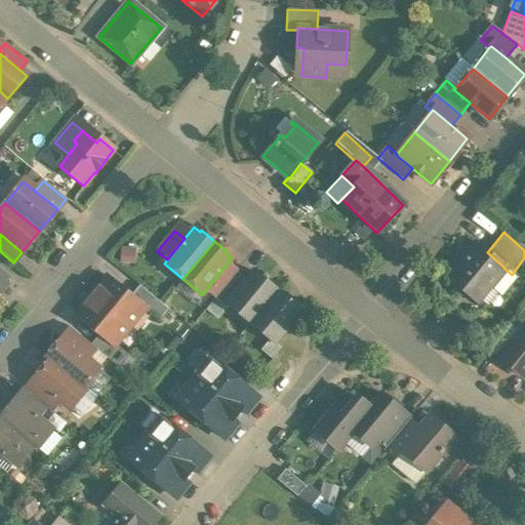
[(487,252),(476,244),(447,279),(476,303),(488,287),(503,268),(505,268),(487,252)]
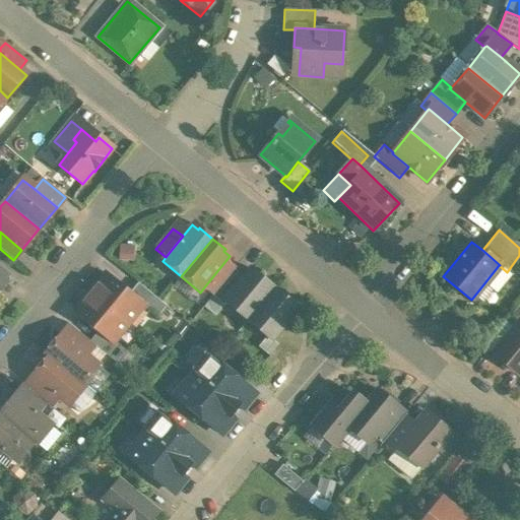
[(499,265),(483,284),(494,293),(498,291),(498,293),(499,291),(512,276),(507,272),(499,265)]
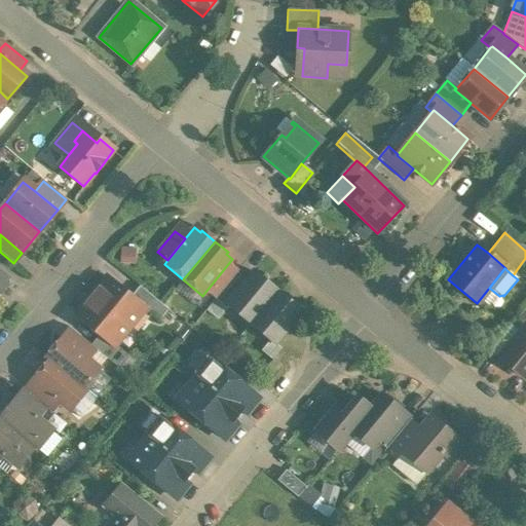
[(223,270),(205,292),(215,300),(232,277),(223,270)]
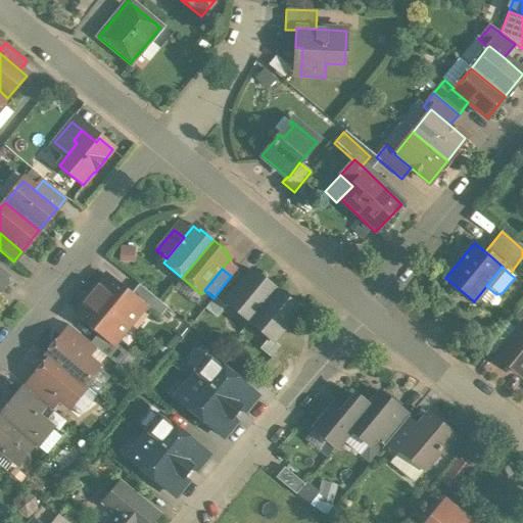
[(231,276),(214,298),(225,307),(228,304),(226,303),(245,280),(235,272),(231,276)]
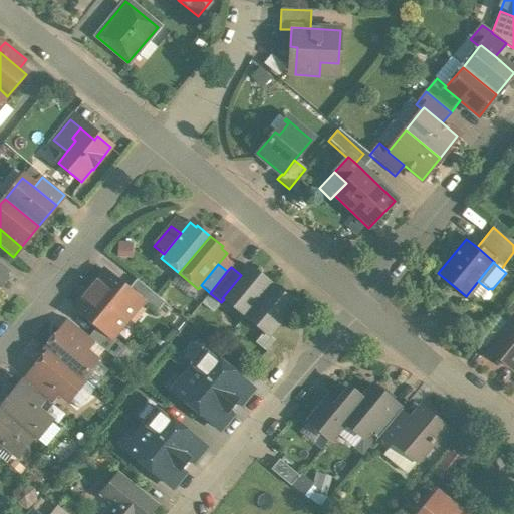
[(241,275),(222,298),(224,299),(245,317),(271,286),(247,267),(241,275)]
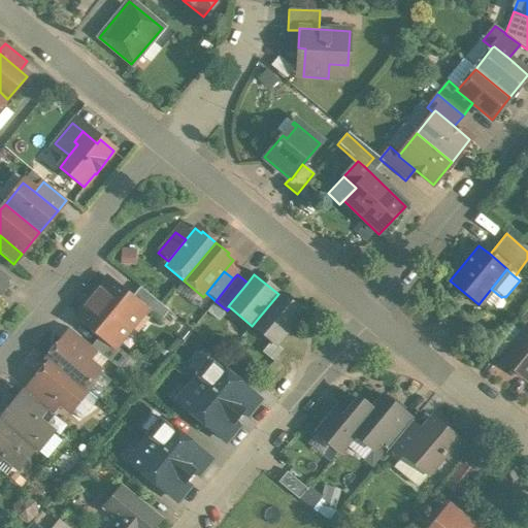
[(131,299),(107,278),(92,298),(130,330),(144,312),(145,310),(131,299)]
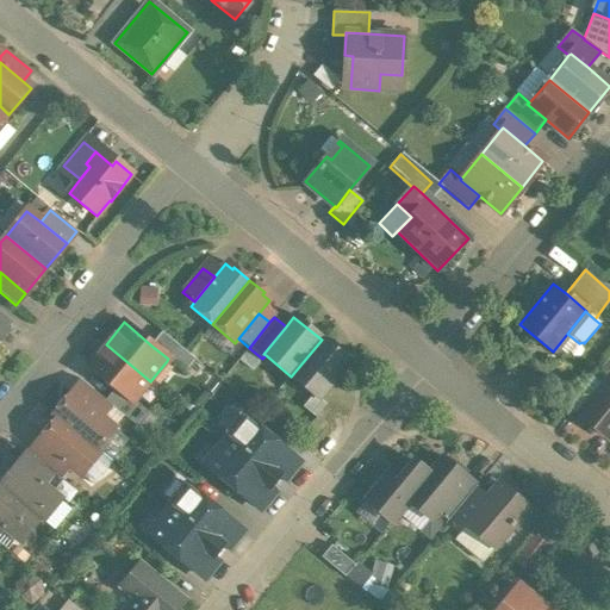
[(194,360),(162,332),(151,346),(168,359),(167,361),(182,374),(194,360)]
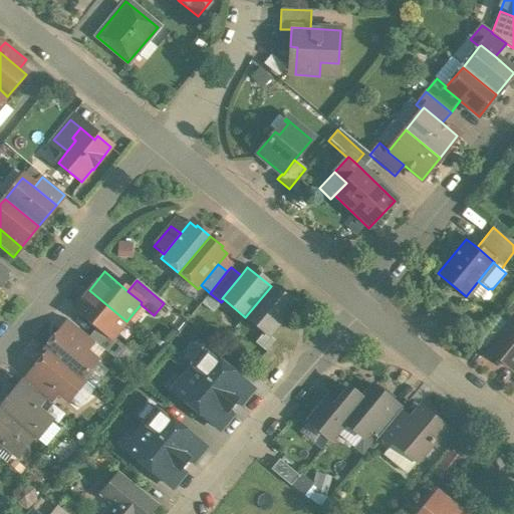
[(271,286),(245,317),(268,336),(293,305),(271,286)]
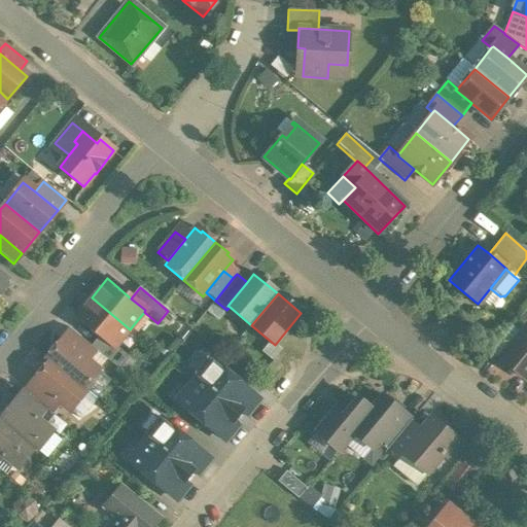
[(130,329),(92,297),(75,316),(99,337),(114,348),(115,347),(130,329)]
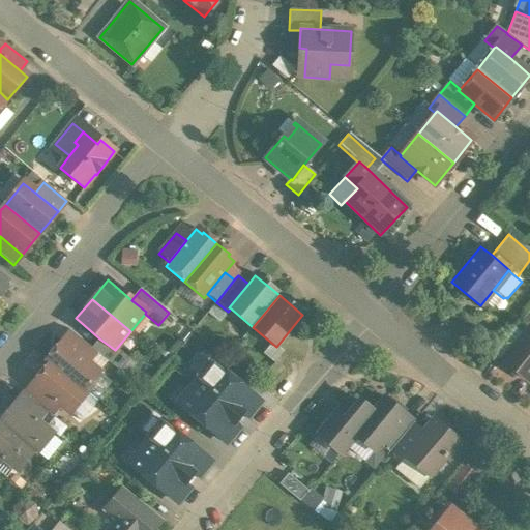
[(529,328),(502,361),(518,374),(519,373),(529,381),(529,379),(529,328)]
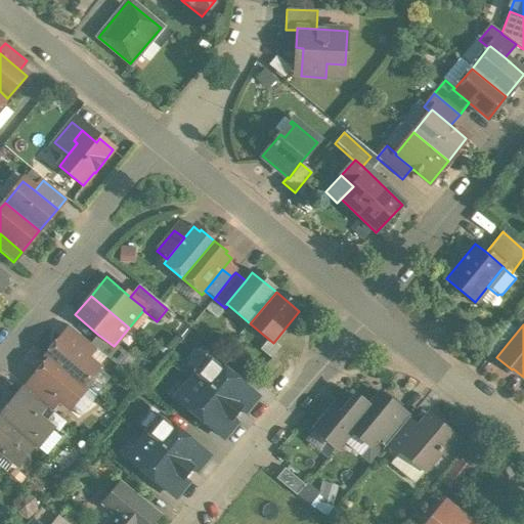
[(90,345),(68,326),(58,338),(61,340),(61,339),(88,360),(96,350),(90,345)]
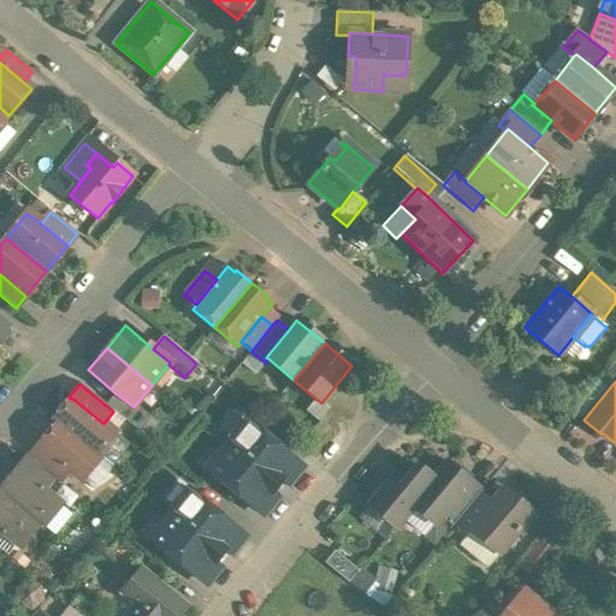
[(116,394),(106,406),(113,412),(140,433),(150,419),(135,406),(134,407),(116,394)]
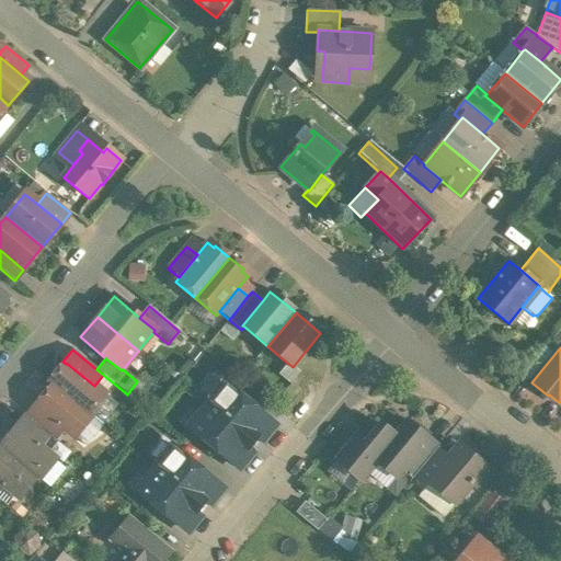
[(94,386),(66,363),(66,364),(55,376),(50,377),(46,381),(49,384),(50,384),(88,414),(104,395),(94,386)]
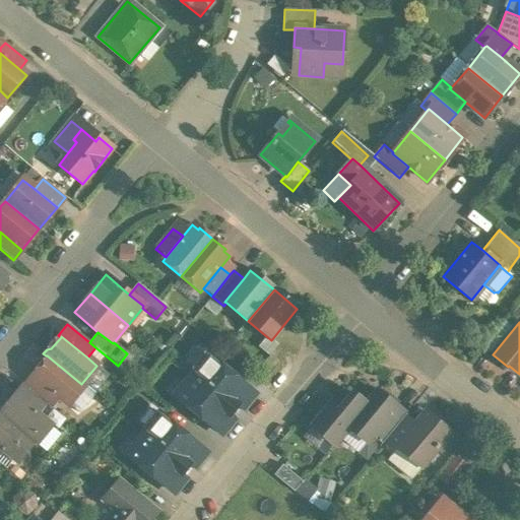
[(203,353),(190,370),(194,374),(175,397),(220,435),(232,420),(230,418),(239,407),(241,409),(253,395),(203,353)]
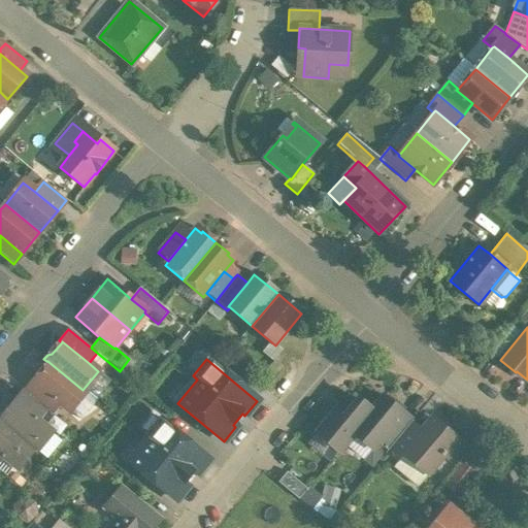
[(83,390),(47,361),(46,361),(44,365),(45,369),(35,382),(34,380),(33,382),(61,404),(62,404),(61,405),(70,413),(86,393),(83,390)]
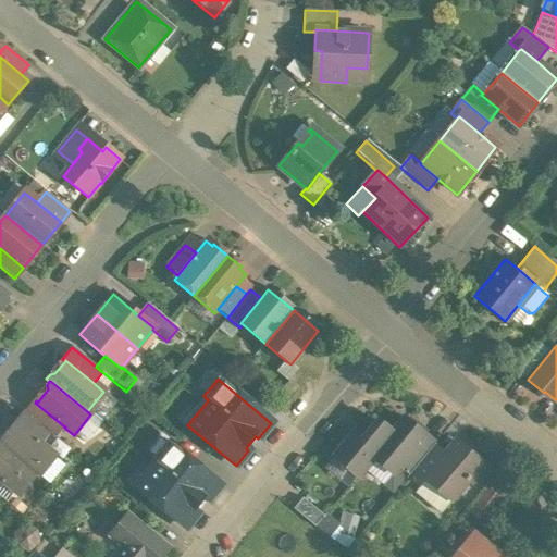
[(288,381),(270,404),(280,412),(298,390),(288,381)]
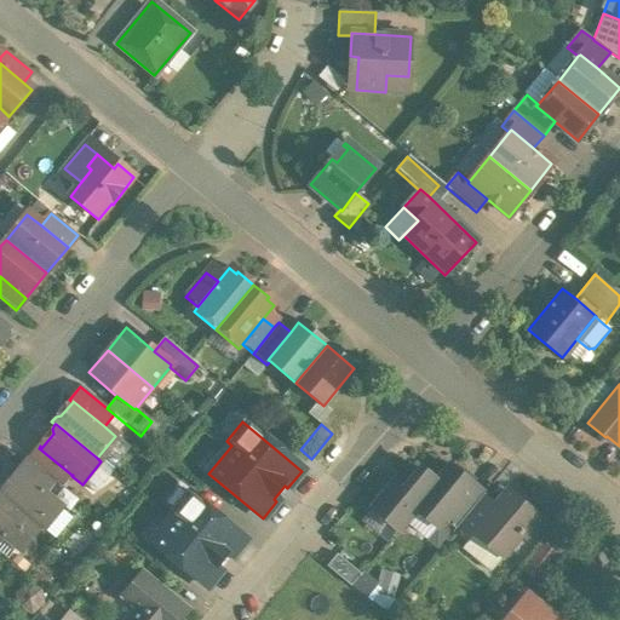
[(131,448),(115,436),(97,458),(113,470),(131,448)]
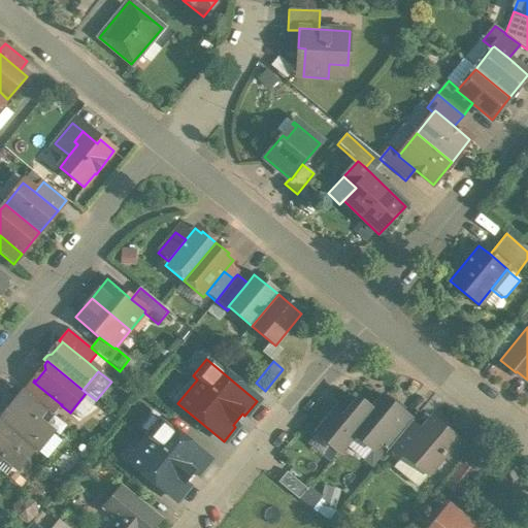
[(61,404),(33,382),(24,392),(45,409),(53,416),(61,405),(61,404)]
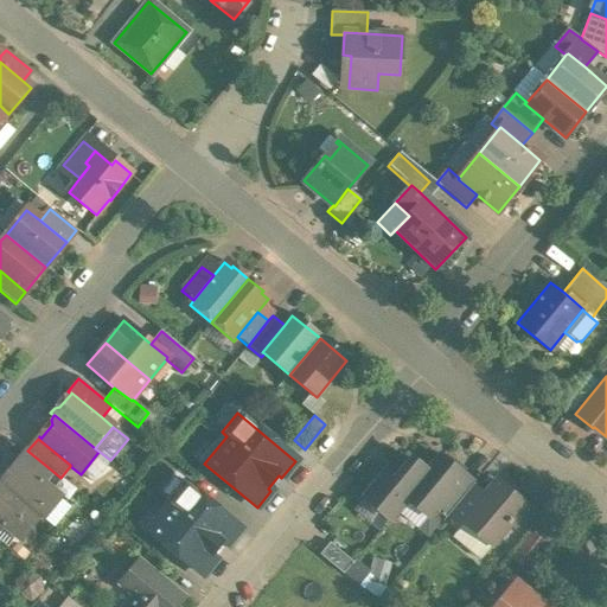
[(52,471),(27,451),(23,457),(18,464),(42,483),(52,471)]
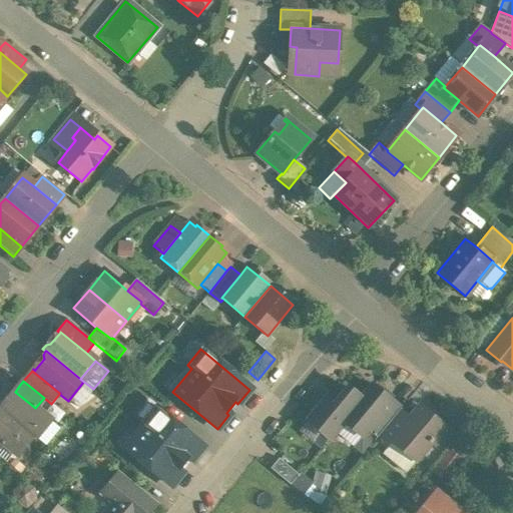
[(361,399),(362,399),(343,422),(344,422),(362,437),(367,430),(390,403),(391,401),(372,386),(361,399)]
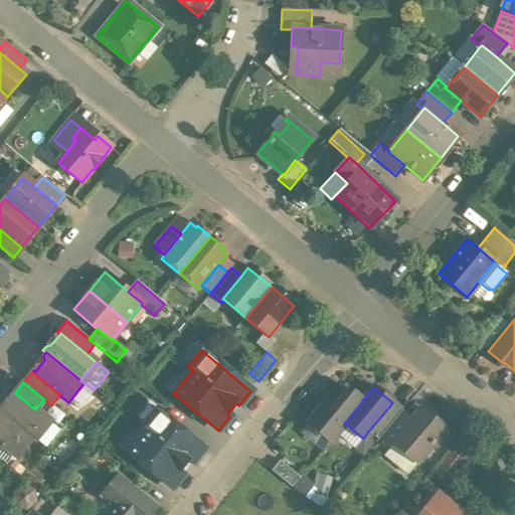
[(335,408),(326,401),(308,422),(330,441),(345,423),(344,423),(363,400),(362,400),(350,390),(335,408)]
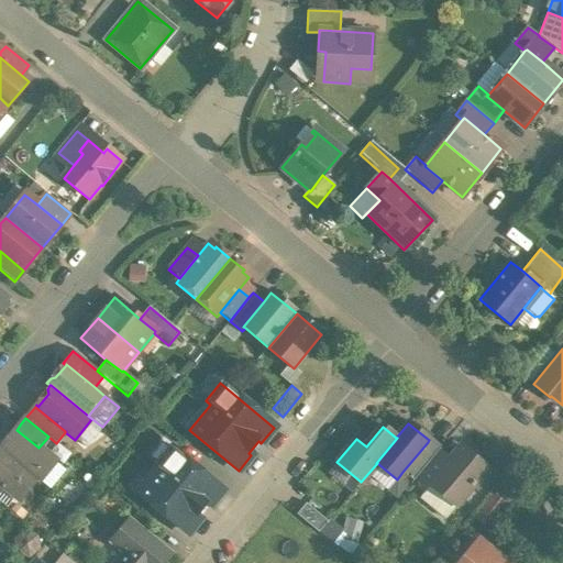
[(17,430),(14,428),(7,439),(9,441),(6,444),(0,445),(0,450),(36,481),(39,482),(40,482),(45,475),(44,468),(52,460),(52,459),(17,430)]
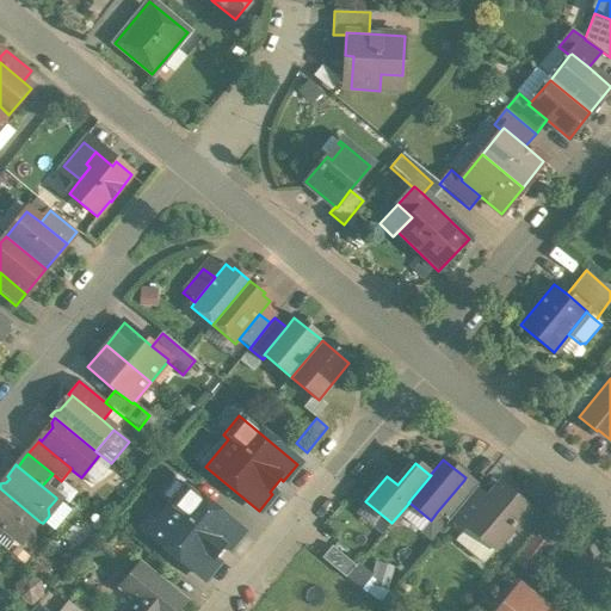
[(464,480),(437,512),(448,522),(474,489),(475,488),(469,483),(464,480)]
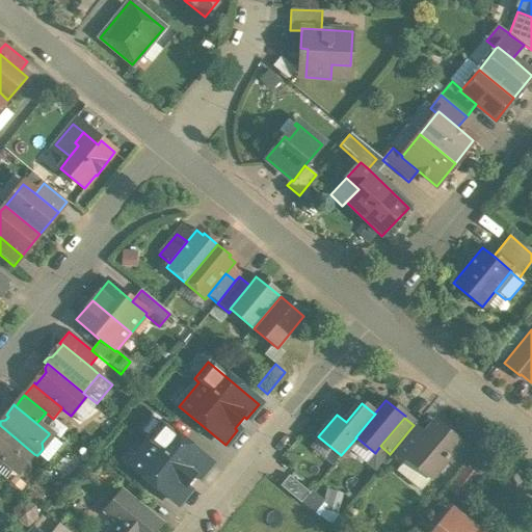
[(210,464),(158,422),(145,439),(150,443),(130,467),(177,505),(188,490),(186,488),(195,477),(197,479),(210,464)]
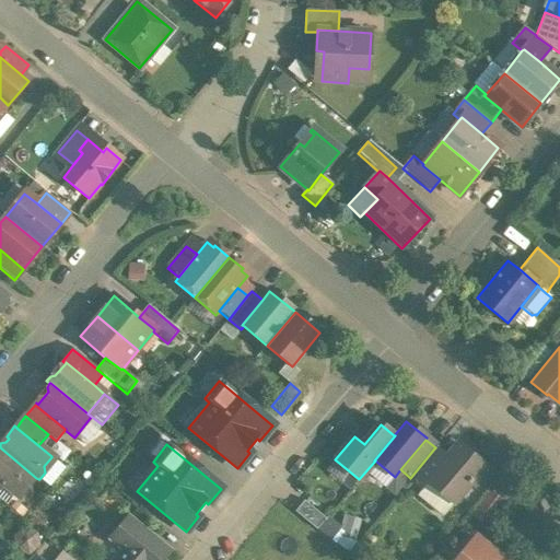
[(410,478),(409,479),(422,490),(428,483),(454,504),(485,467),(457,445),(446,458),(434,448),(410,478)]
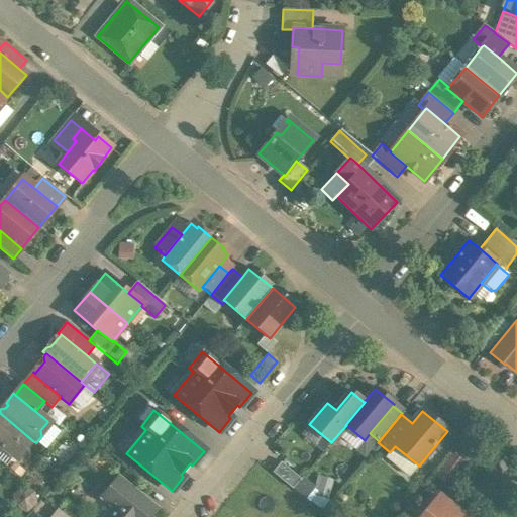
[(0,413),(0,444),(2,447),(14,456),(22,448),(28,447),(33,441),(0,413)]
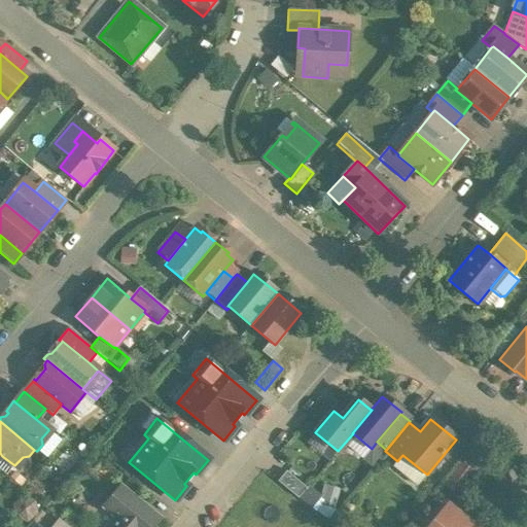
[(61,441),(48,430),(41,438),(42,445),(37,451),(46,458),(61,441)]
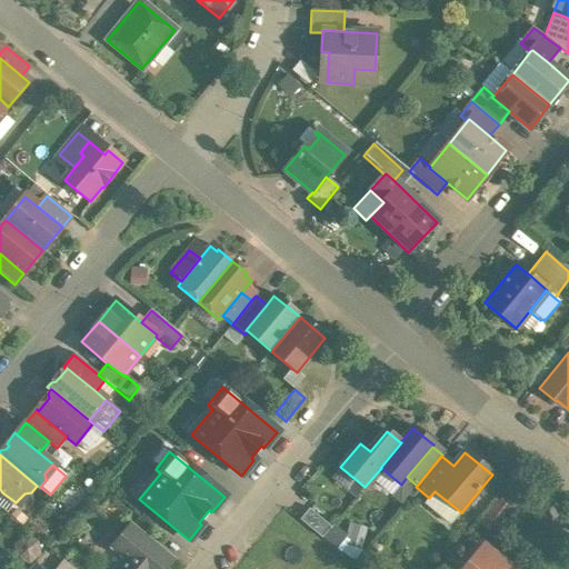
[(331,528),(309,509),(299,520),(321,539),(331,528)]
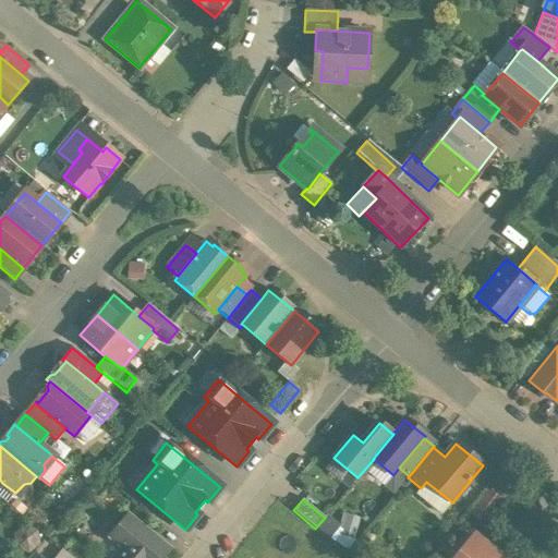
[(160,557),(168,550),(129,518),(112,538),(124,548),(117,557),(160,557)]
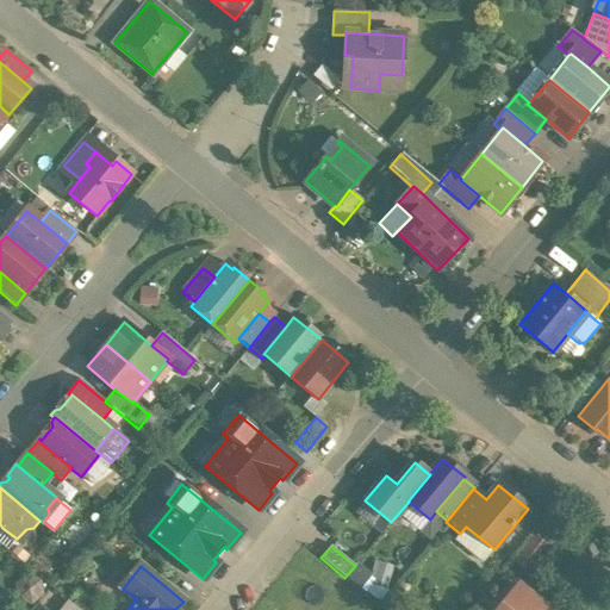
[(533,609),(520,598),(510,609),(546,609),(541,605),(536,609),(533,609)]
